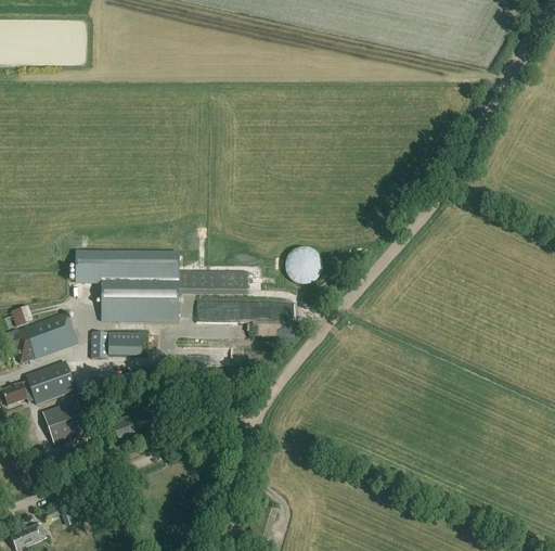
[(285,261),(285,264),(285,266),(285,269),(286,271),(287,273),(288,276),(291,277),(292,279),(294,280),(296,281),(299,282),(301,282),(304,282),(306,282),(309,282),(311,281),(313,280),(315,279),(317,277),(319,276),(320,273),(321,271),(322,269),(322,266),(322,264),(322,261),(322,259),(321,256),(320,254),(319,253),(317,251),(315,248),(313,247),(311,246),(309,245),(306,245),(304,245),(301,245),(299,245),(296,246),(294,247),(292,248),(291,251),(288,253),(287,254),(286,256),(285,259),(285,261)]
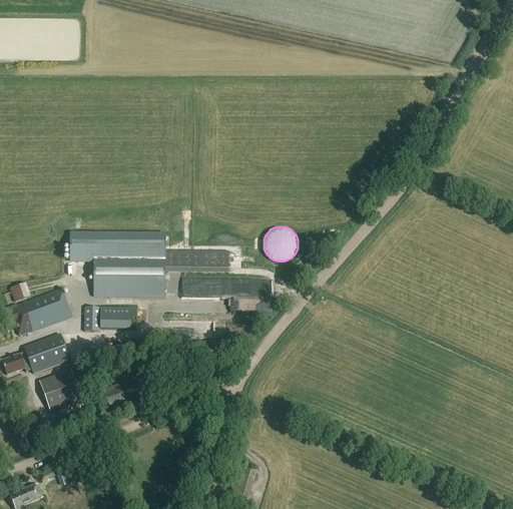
[(228,249),(164,248),(165,232),(70,231),(70,258),(93,259),(93,294),(164,295),(164,270),(228,271),(228,249)]
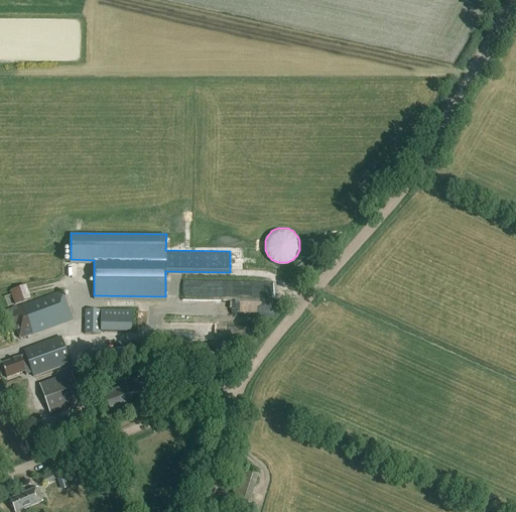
[(23,294),(29,292),(25,282),(10,288),(15,301),(24,297),(23,294)]
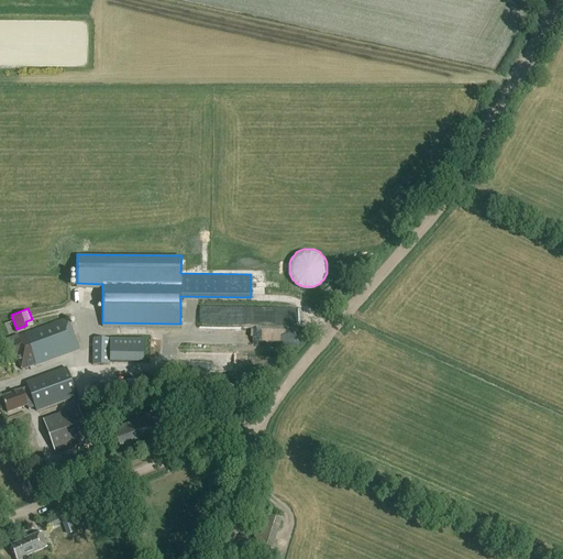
[(35,363),(79,346),(67,315),(19,333),(19,332),(7,337),(12,354),(17,353),(21,366),(34,361),(35,363)]
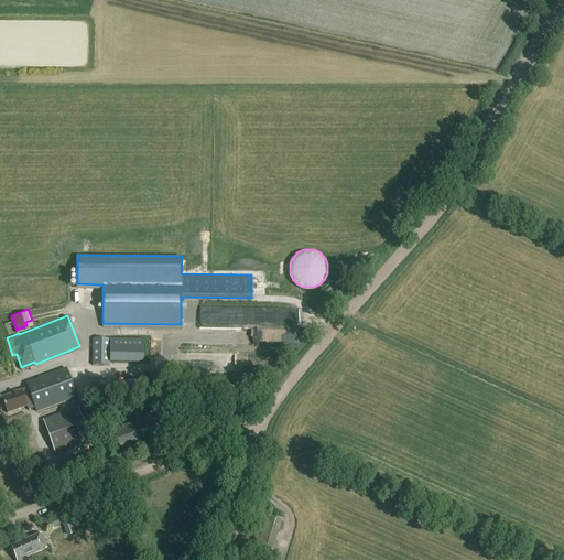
[(144,337),(110,336),(93,335),(93,362),(109,363),(109,359),(144,361),(144,337)]
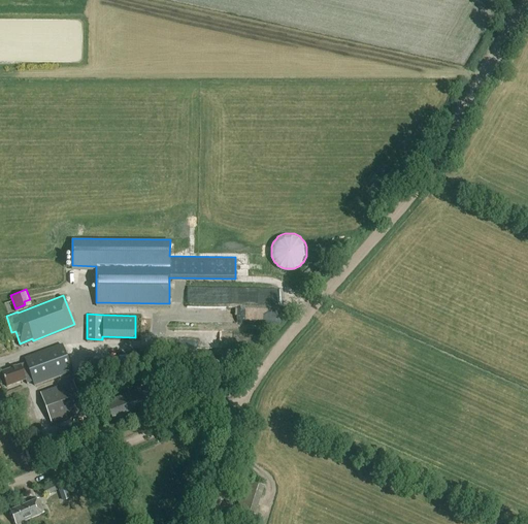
[(24,355),(26,359),(20,361),(21,362),(1,369),(6,383),(26,377),(27,381),(32,379),(34,383),(72,369),(62,341),(24,355)]
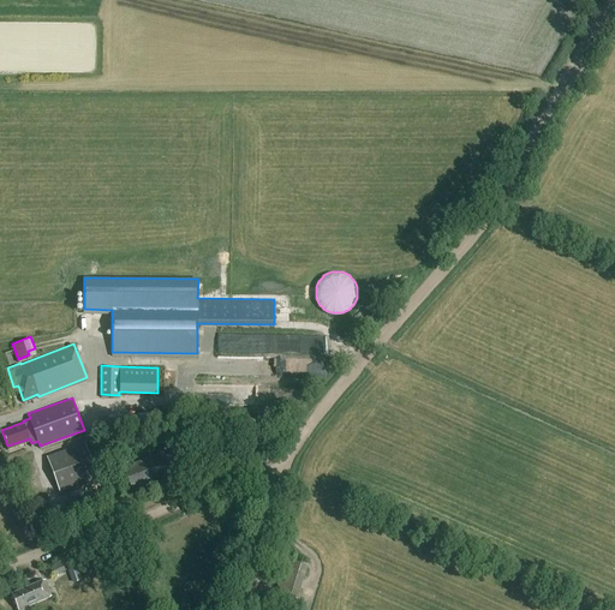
[(174,447),(190,442),(187,431),(171,437),(174,447)]
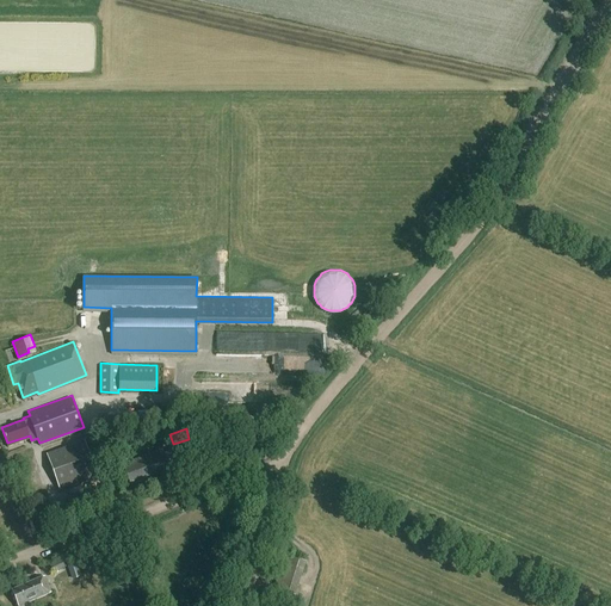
[(59,488),(98,474),(85,437),(45,451),(59,488)]
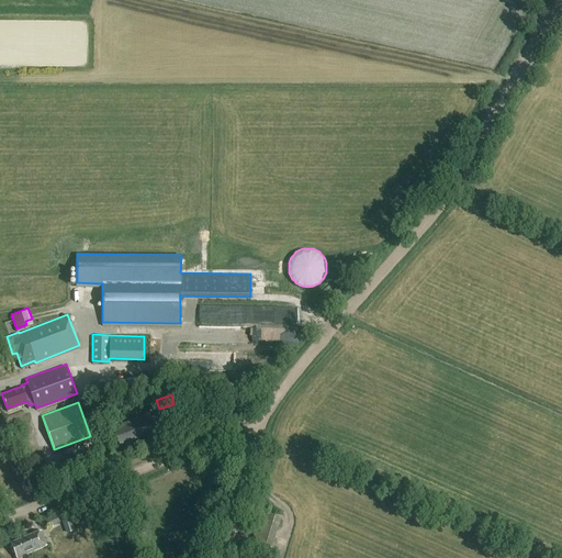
[(121,443),(158,430),(154,416),(150,417),(149,412),(138,416),(137,414),(126,417),(127,421),(119,424),(120,428),(116,430),(121,443)]
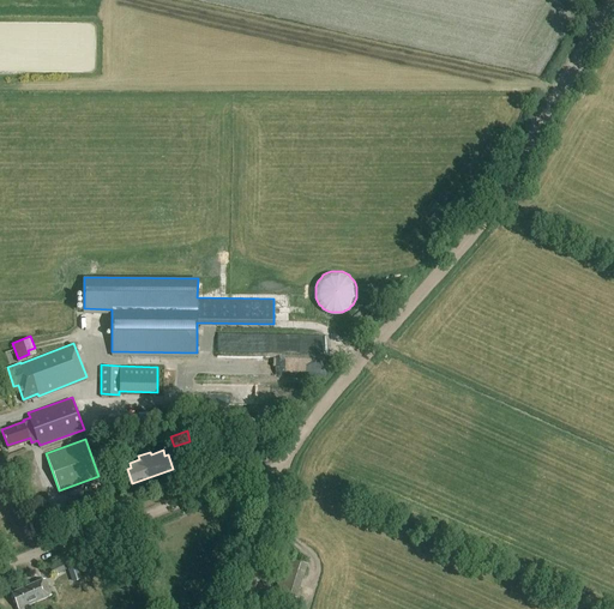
[(70,518),(101,507),(95,489),(64,501),(70,518)]
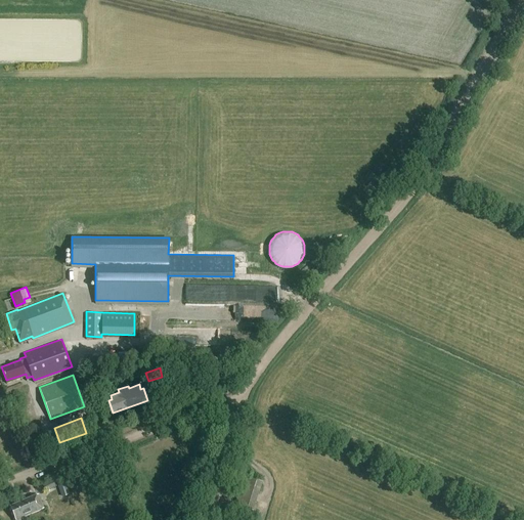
[(84,478),(82,468),(67,473),(70,482),(84,478)]
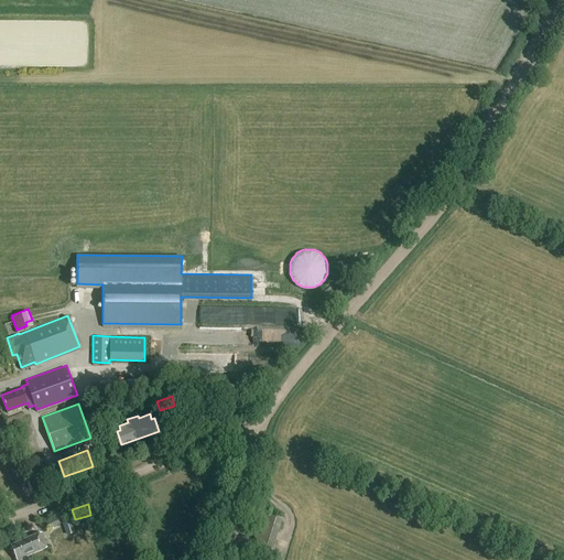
[(272,547),(282,516),(263,509),(253,541),(272,547)]
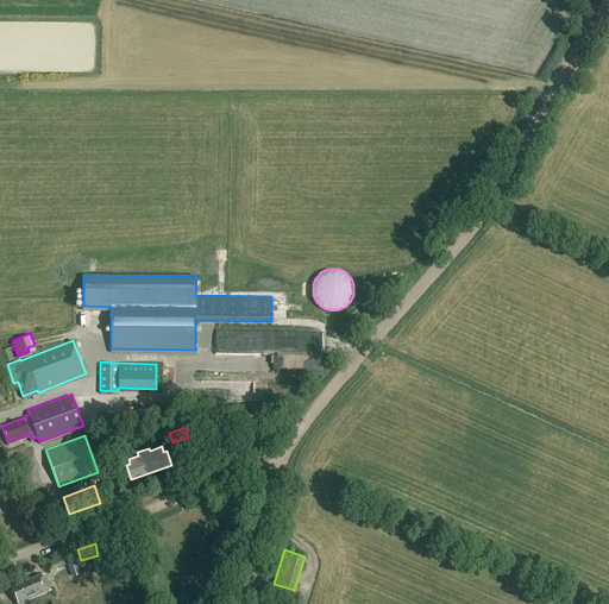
[(71,573),(81,571),(74,552),(68,554),(69,559),(67,560),(71,573)]
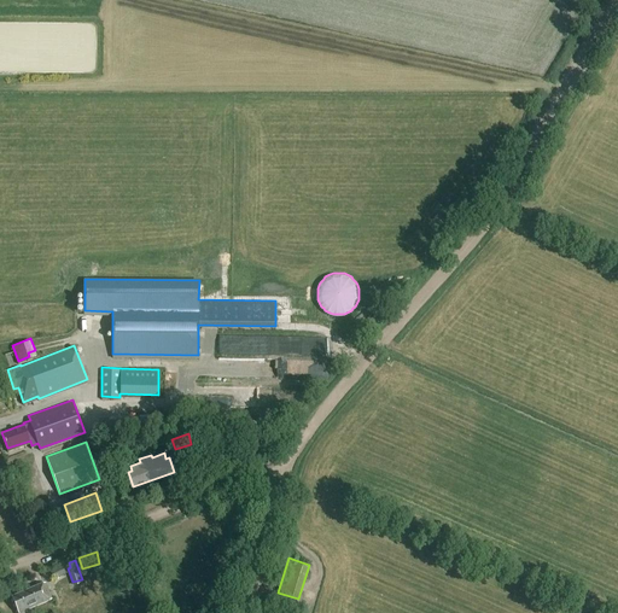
[(53,576),(65,571),(62,564),(51,568),(53,576)]
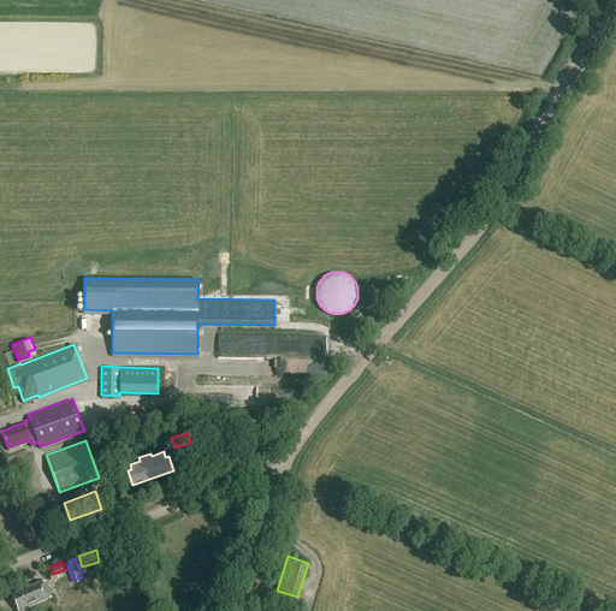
[(51,594),(45,579),(12,592),(21,610),(23,610),(33,607),(30,603),(51,594)]
